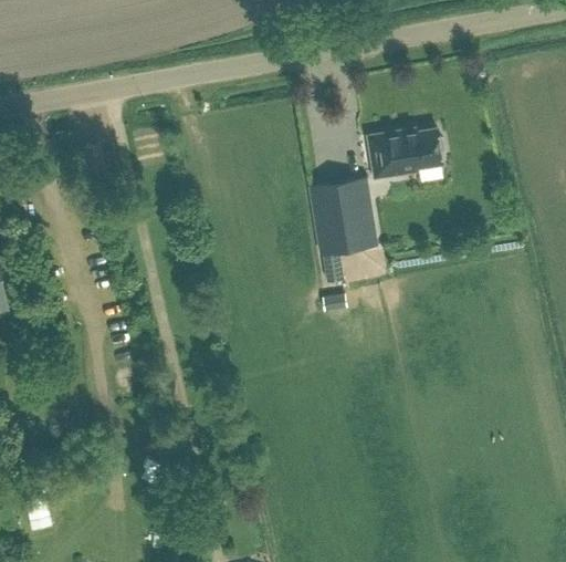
[(438,137),(437,131),(407,135),(407,132),(368,138),(375,179),(418,172),(417,168),(442,165),(441,158),(444,153),(442,141),(438,137)]
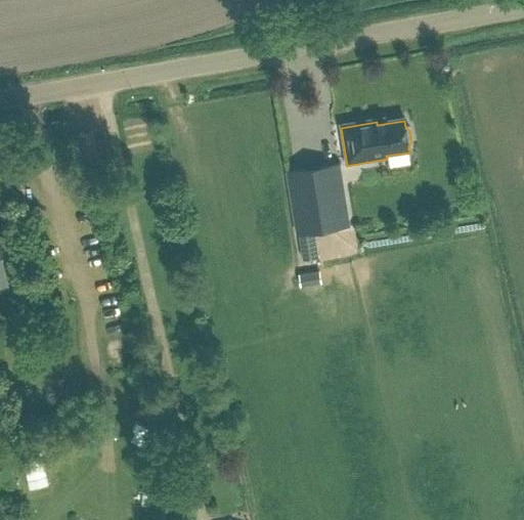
[(92,134),(78,137),(83,161),(94,159),(95,167),(111,164),(106,141),(94,143),(92,134)]
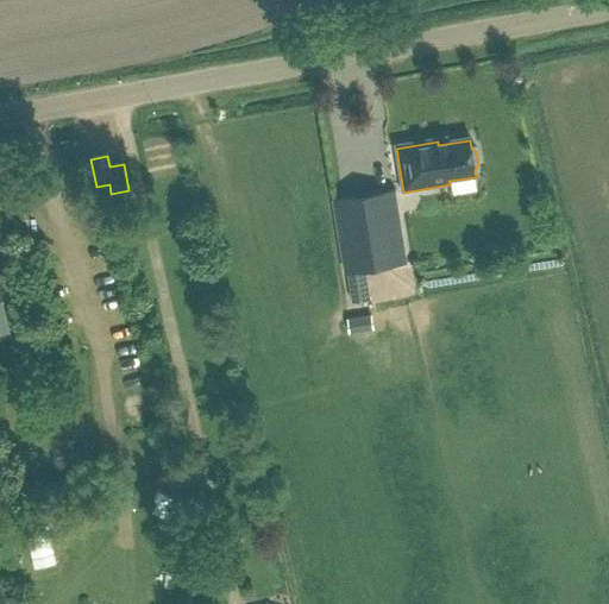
[(366,271),(405,264),(394,194),(336,203),(346,274),(366,271)]
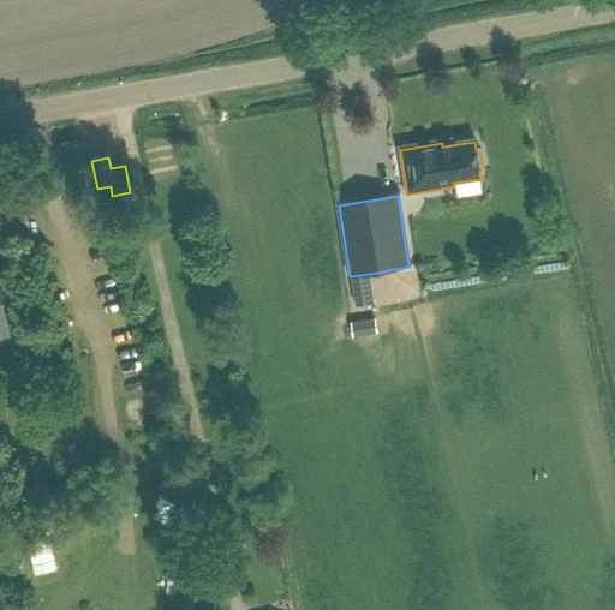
[(375,303),(370,274),(350,276),(354,306),(375,303)]
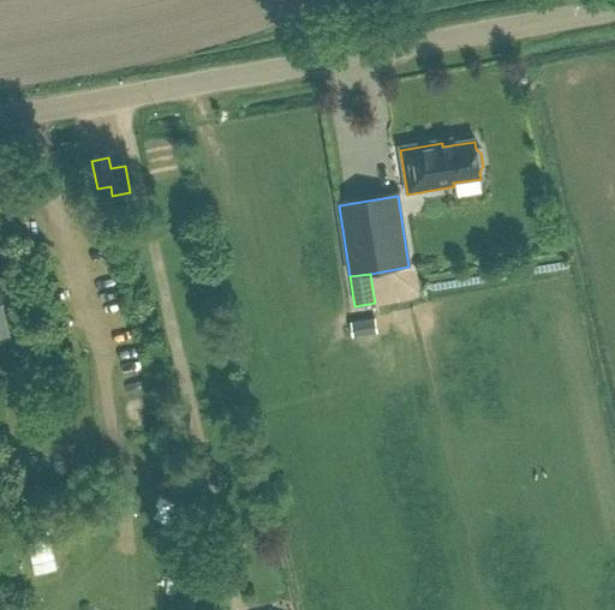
[(0,345),(12,344),(0,280),(0,345)]
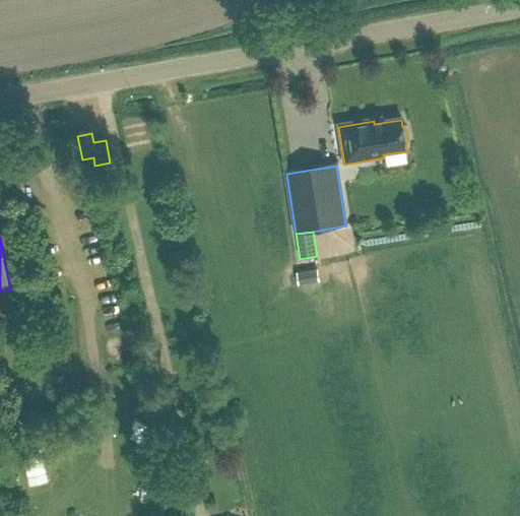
[(296,284),(316,281),(314,270),(295,274),(296,284)]
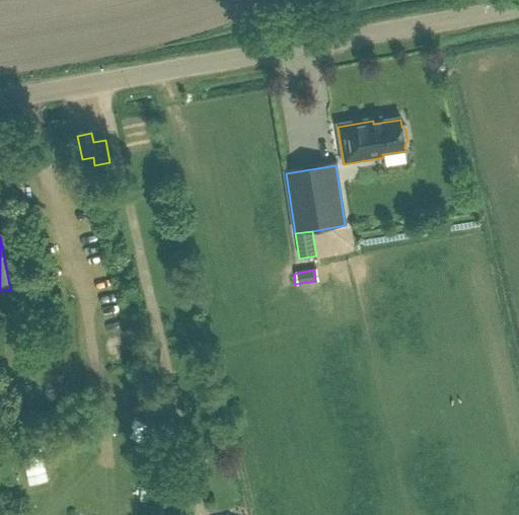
[(109,290),(92,293),(94,304),(112,302),(109,290)]
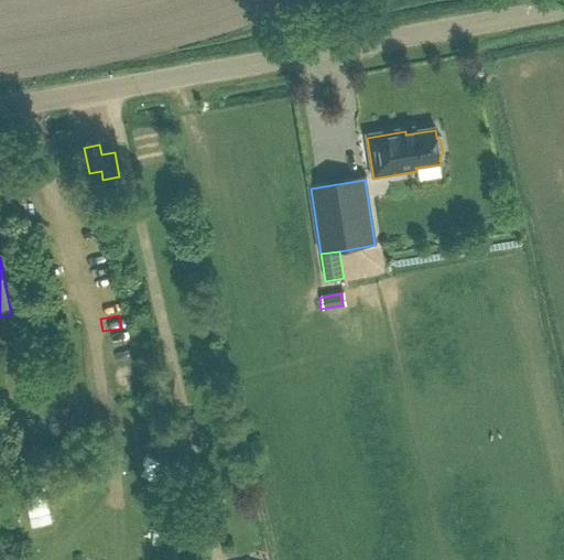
[(20,501),(41,497),(39,486),(18,490),(20,501)]
